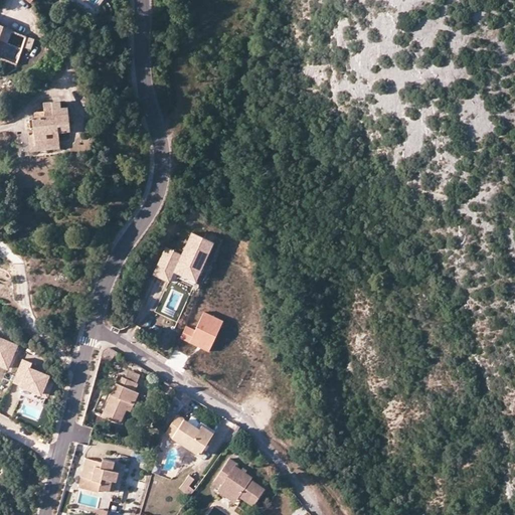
[(0,63),(3,64),(5,57),(17,60),(22,42),(31,44),(34,35),(3,23),(0,21),(0,63)]
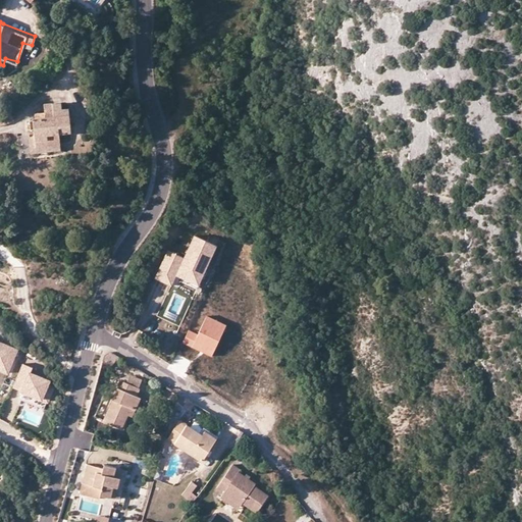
[(34,124),(34,133),(35,142),(60,139),(59,131),(58,123),(69,122),(67,106),(62,106),(62,102),(45,103),(46,114),(28,116),(29,125),(34,124)]
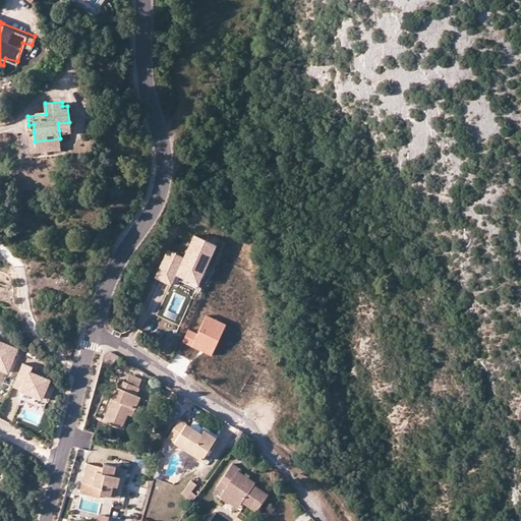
[(7,117),(0,118),(0,126),(11,125),(20,120),(16,112),(7,117)]
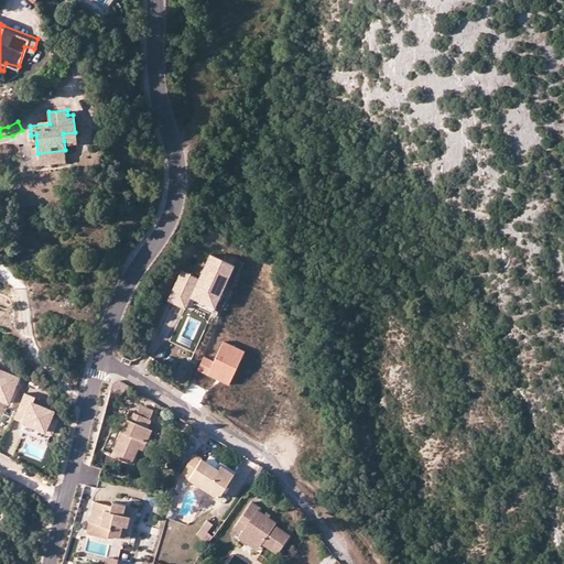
[(38,153),(36,143),(30,150),(29,163),(66,160),(65,150),(38,153)]
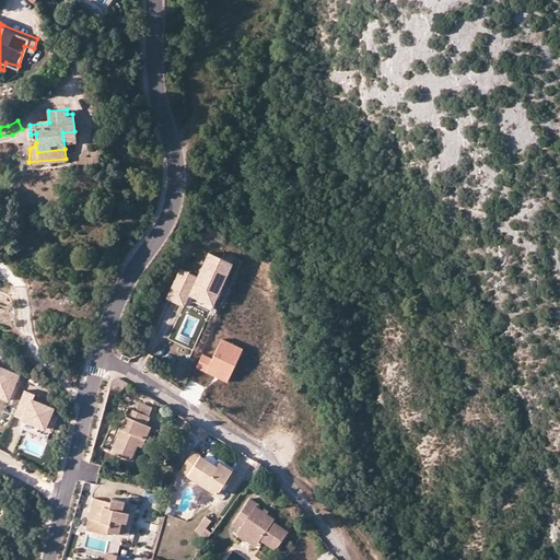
[(189,295),(193,289),(216,300),(233,264),(209,253),(199,275),(182,266),(166,299),(184,306),(189,295)]
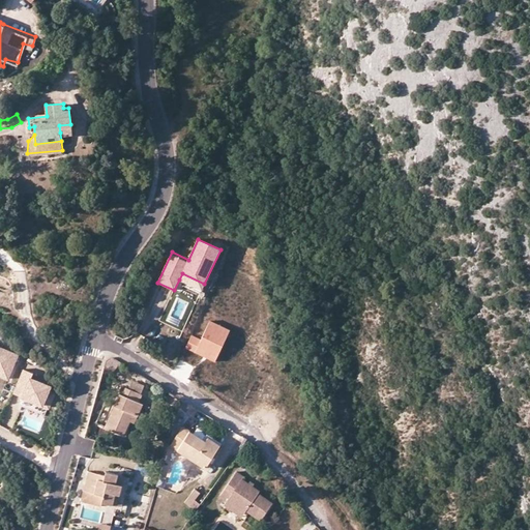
[(201,290),(204,284),(182,273),(179,280),(201,290)]
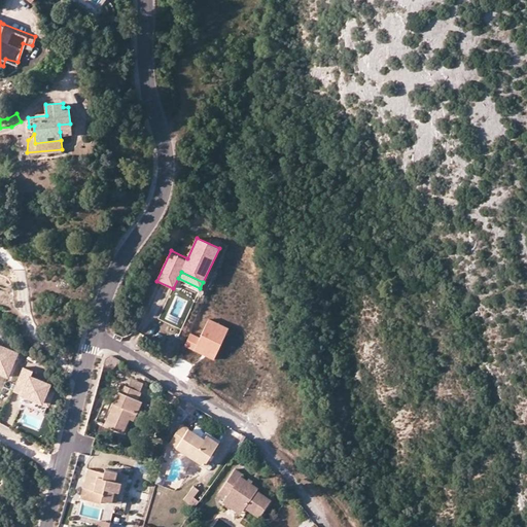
[(190,334),(185,346),(214,359),(229,328),(209,319),(200,338),(190,334)]
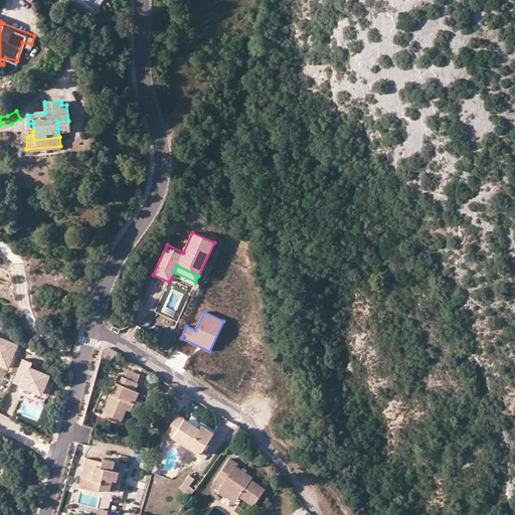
[(0,363),(10,367),(19,344),(0,336),(0,363)]
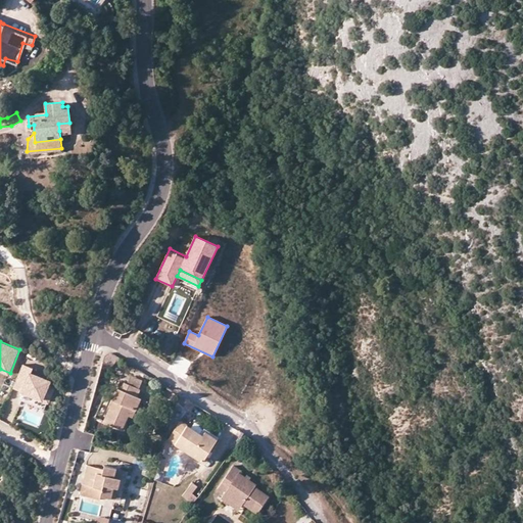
[(104,355),(102,363),(111,369),(115,362),(119,364),(122,361),(113,354),(109,352),(106,353),(104,355)]
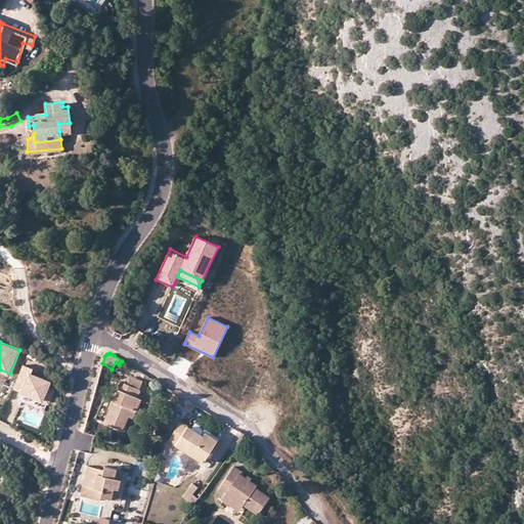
[(25,365),(14,389),(49,403),(54,390),(49,388),(50,383),(32,375),(34,369),(25,365)]
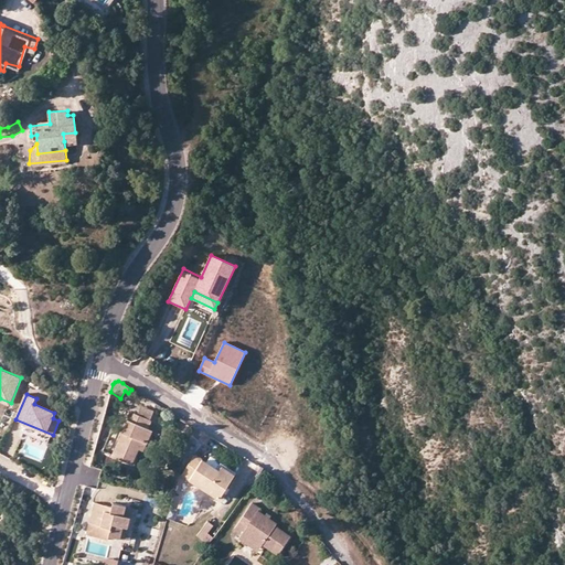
[(138,413),(149,418),(153,411),(141,404),(138,413)]
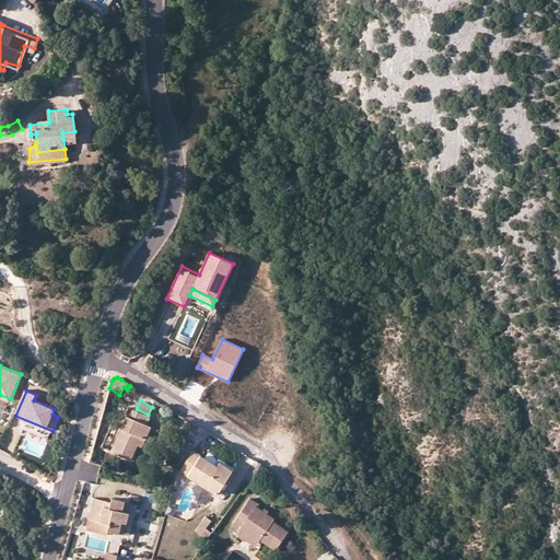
[(128,458),(136,443),(140,436),(144,439),(151,426),(148,424),(152,417),(148,415),(137,409),(135,408),(130,416),(127,415),(109,450),(128,458)]
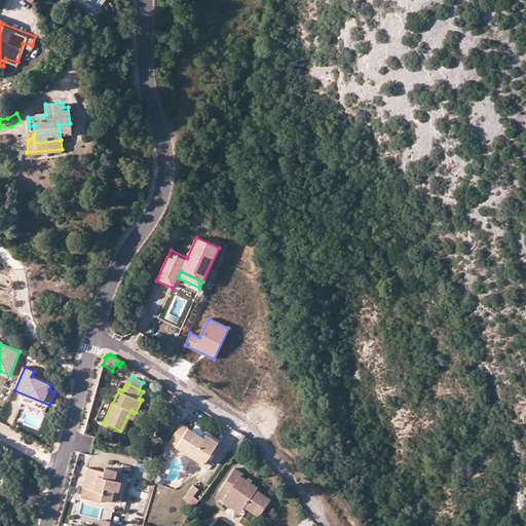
[(12,395),(14,389),(6,386),(4,391),(12,395)]
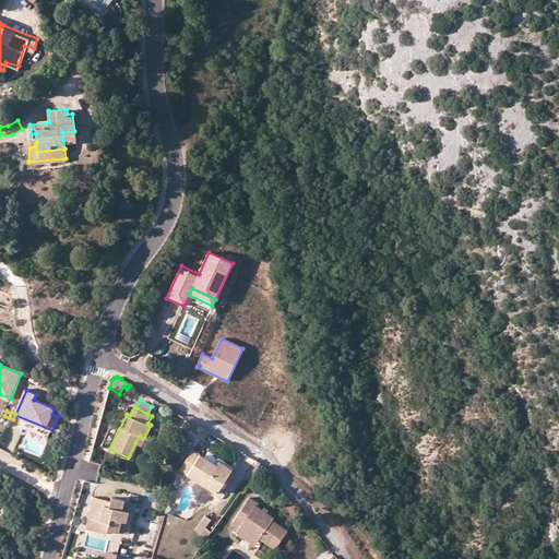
[(209,431),(201,427),(197,435),(204,439),(209,431)]
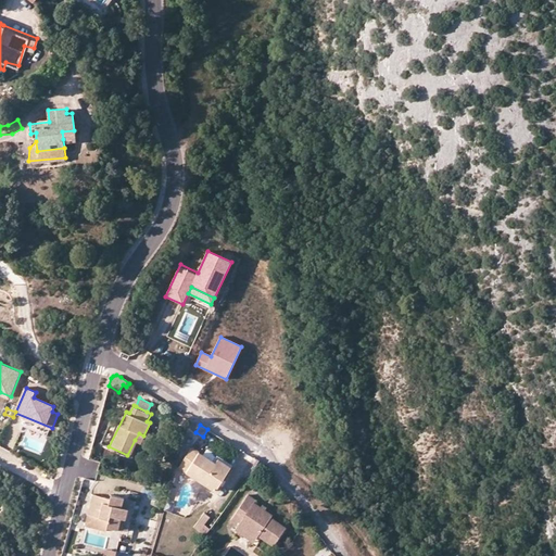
[(217,492),(234,467),(220,458),(217,464),(213,462),(194,450),(181,469),(217,492)]
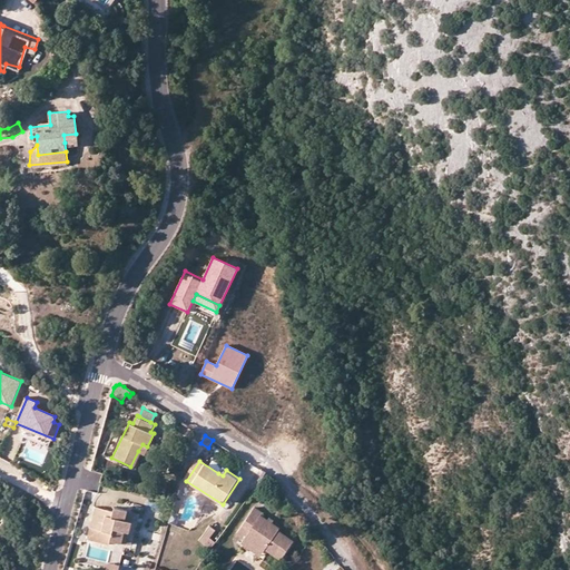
[(109,508),(108,512),(92,508),(87,527),(84,539),(104,544),(105,542),(118,546),(121,533),(127,536),(130,523),(124,522),(126,513),(109,508)]
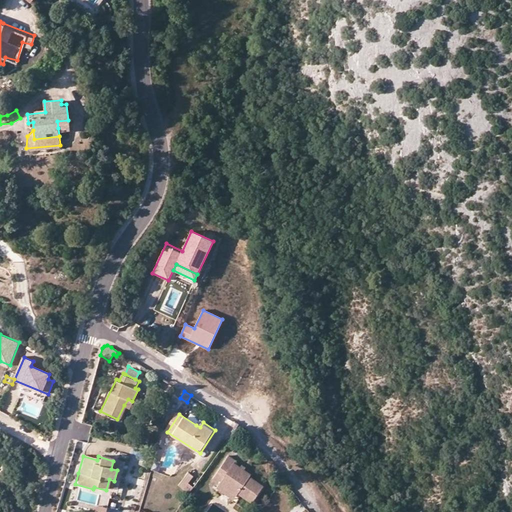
[(215,481),(220,485),(237,495),(240,498),(241,496),(252,503),(263,487),(251,479),(253,476),(235,465),(237,462),(230,457),(215,481)]
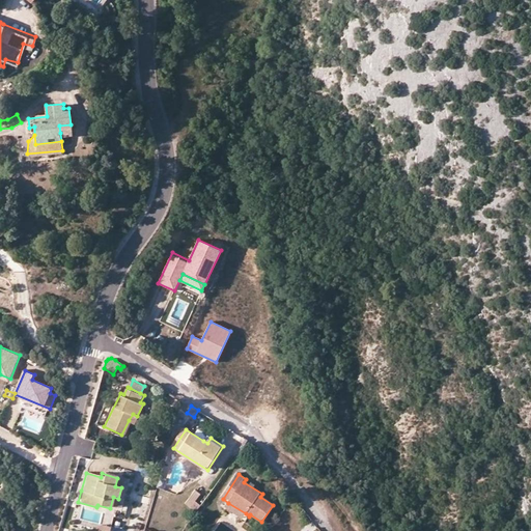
[(115,486),(121,487),(123,479),(117,478),(115,486)]
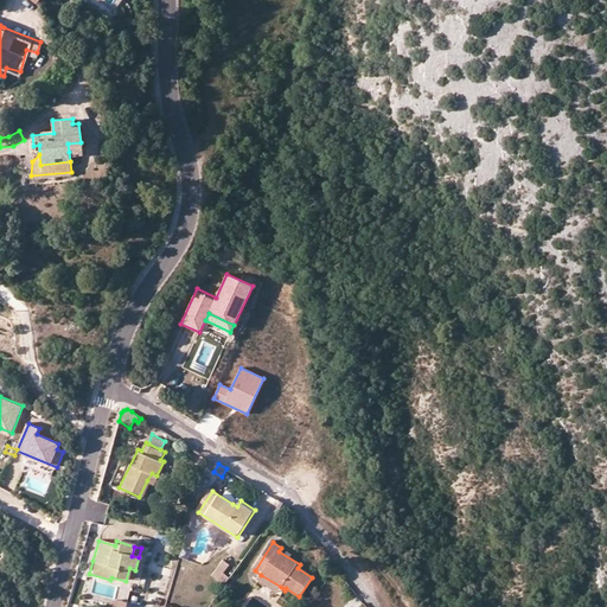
[(224,586),(230,579),(224,574),(230,566),(224,561),(212,575),(224,586)]
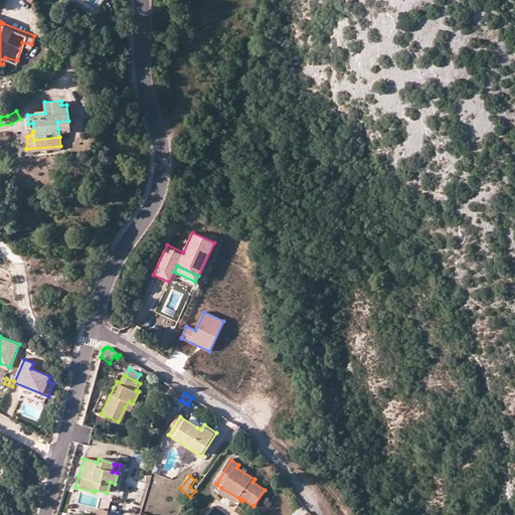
[(238,498),(221,488),(217,493),(235,504),(238,498)]
